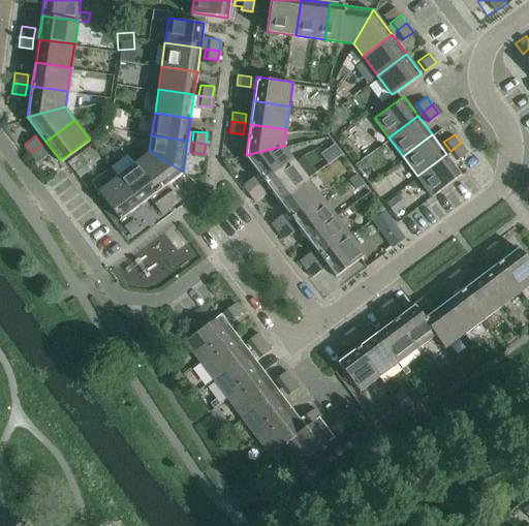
[(467,151),(461,143),(450,151),(456,159),(467,151)]
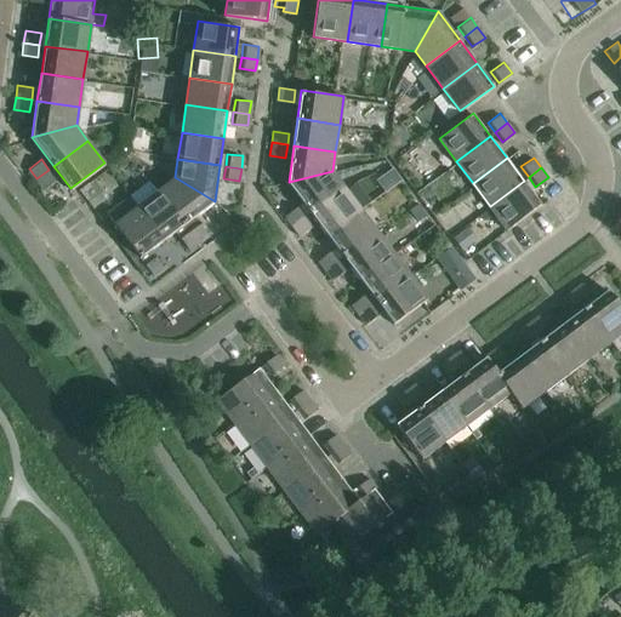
[(57,180),(49,170),(36,178),(44,189),(57,180)]
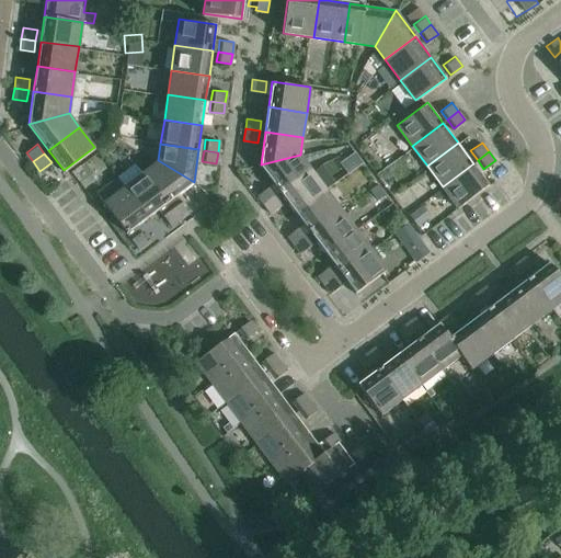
[(300,155),(261,164),(279,191),(310,168),(300,155)]
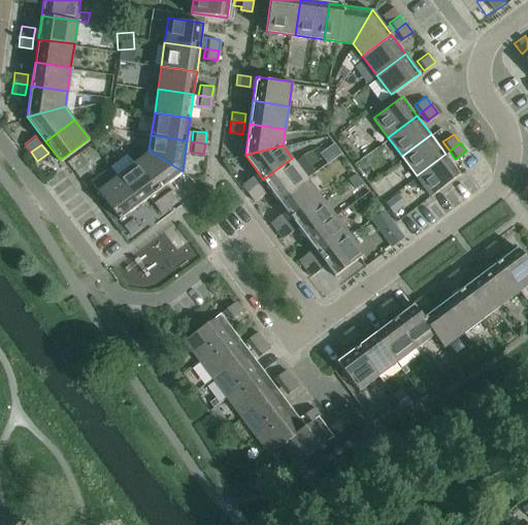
[(149,152),(136,161),(157,190),(183,171),(149,151),(149,152)]
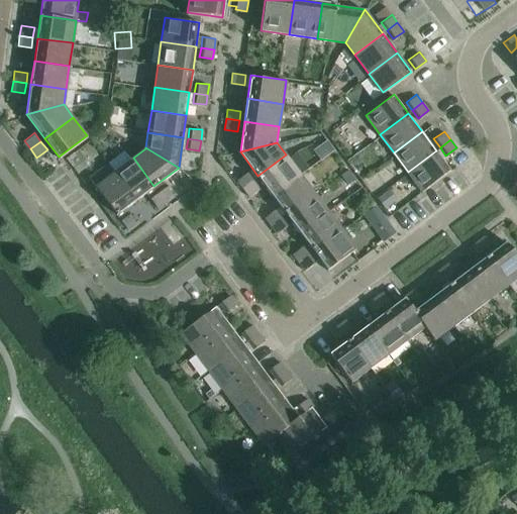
[(450,169),(436,150),(408,172),(422,190),(450,169)]
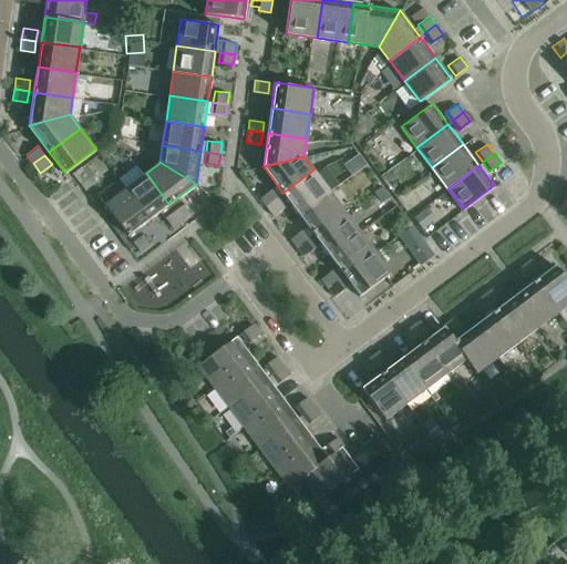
[(313,170),(282,193),(298,213),(329,191),(313,170)]
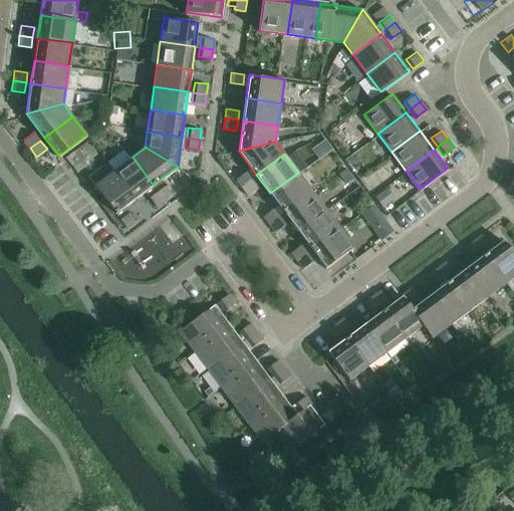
[(153,185),(133,157),(114,170),(135,199),(153,185)]
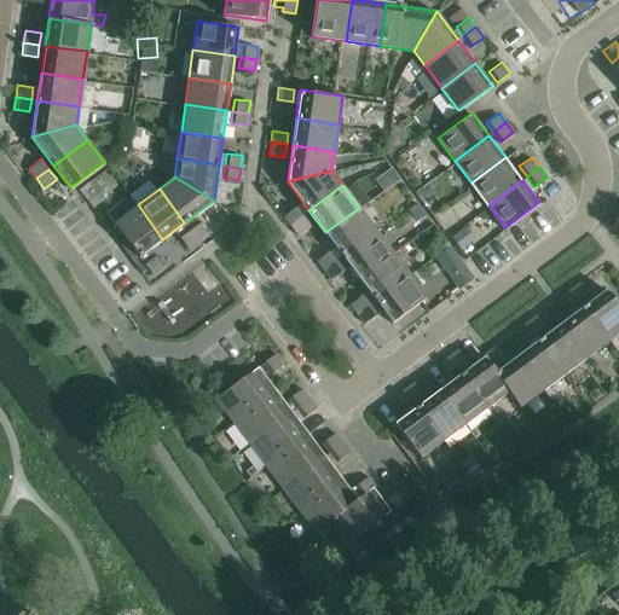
[(162,239),(138,204),(129,193),(106,210),(139,256),(162,239)]
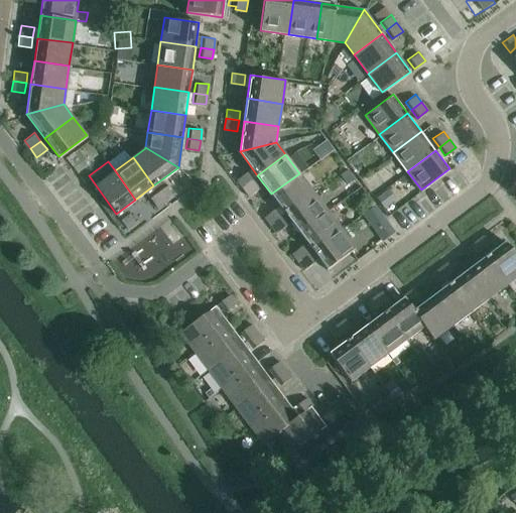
[(243,186),(253,178),(247,170),(237,178),(243,186)]
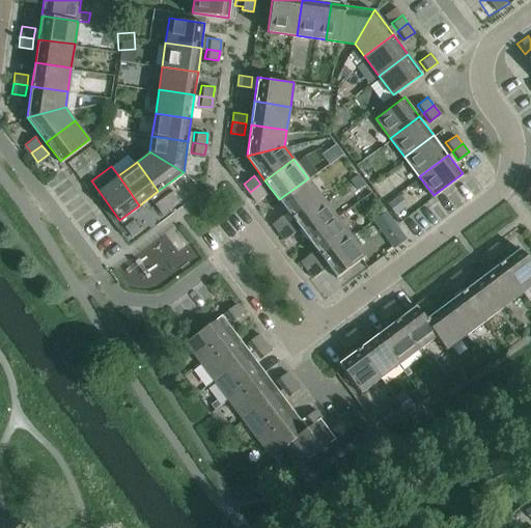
[(323,197),(308,178),(279,199),(294,219),(323,197)]
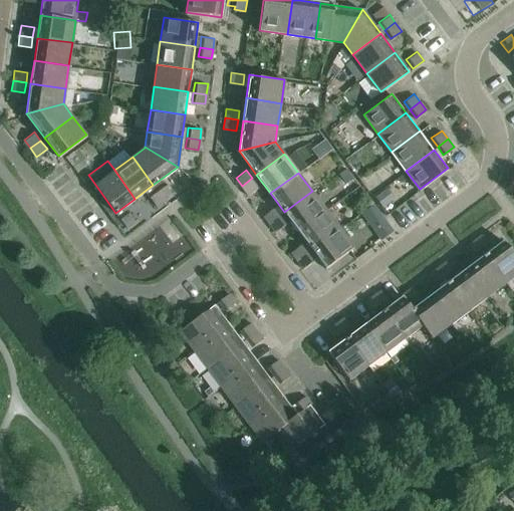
[(252,178),(242,186),(248,194),(259,186),(252,178)]
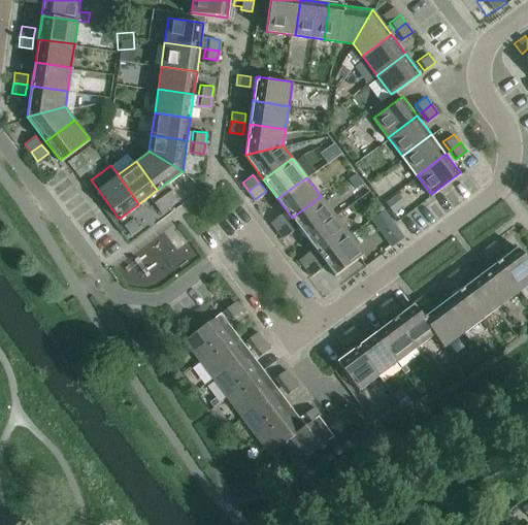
[(160,194),(168,204),(177,198),(169,187),(160,194)]
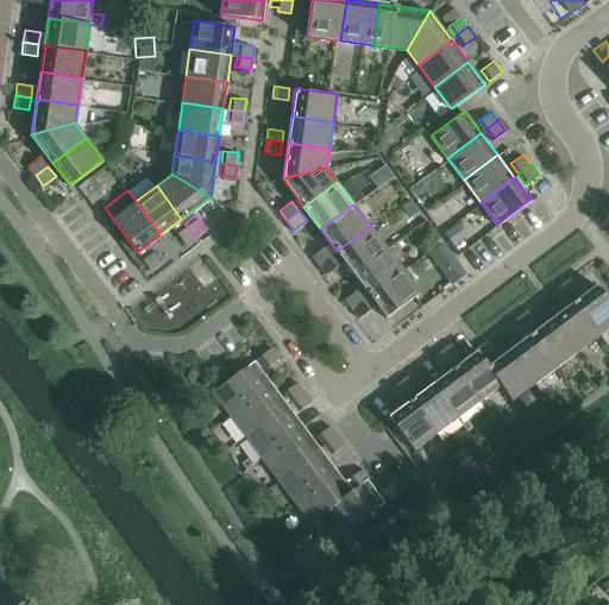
[(194,235),(184,224),(175,231),(184,243),(194,235)]
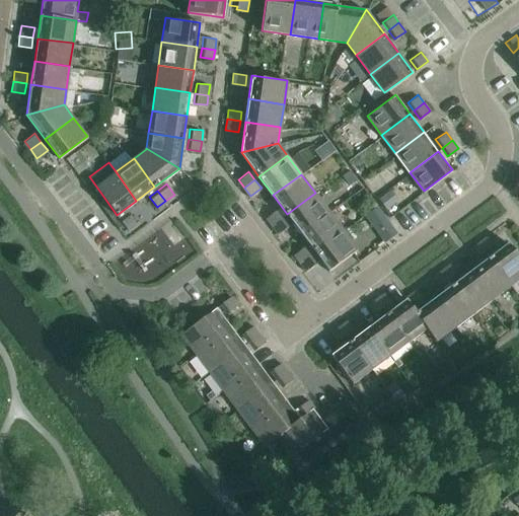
[(328,211),(315,193),(287,214),(300,232),(328,211)]
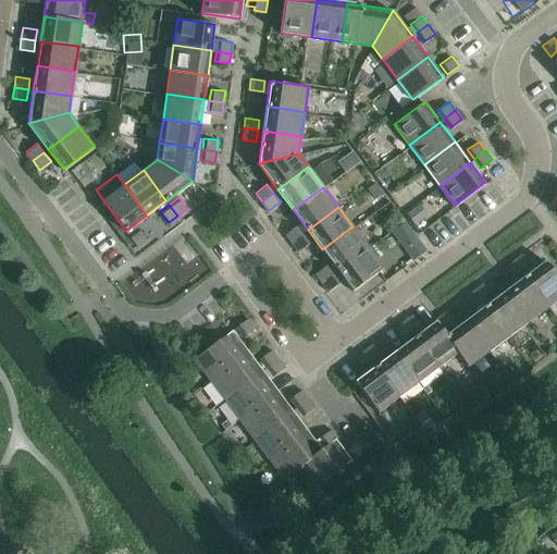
[(292,241),(304,232),(297,224),(285,233),(292,241)]
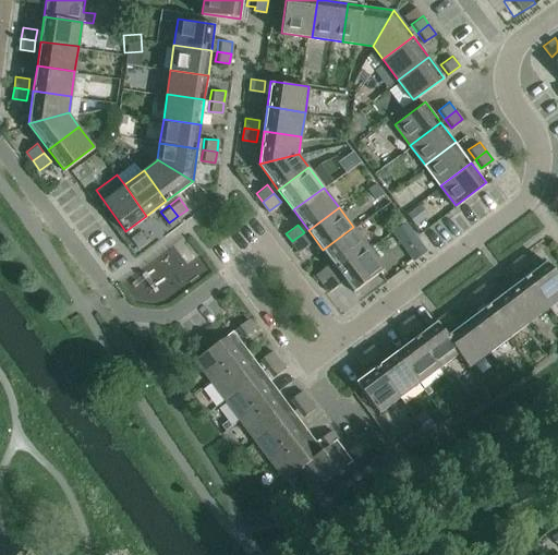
[(353,227),(323,250),(338,269),(368,246),(353,227)]
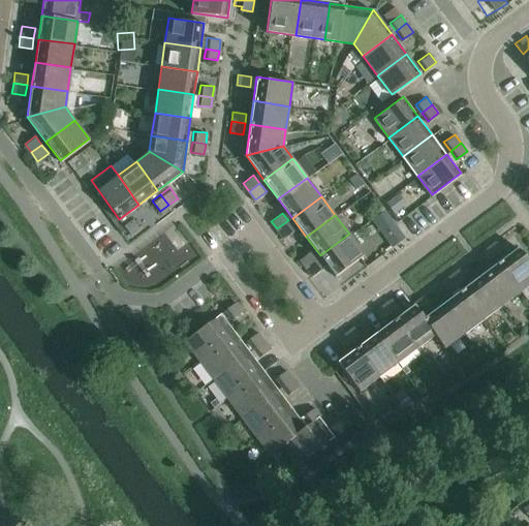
[(122,222),(130,234),(139,227),(131,216),(122,222)]
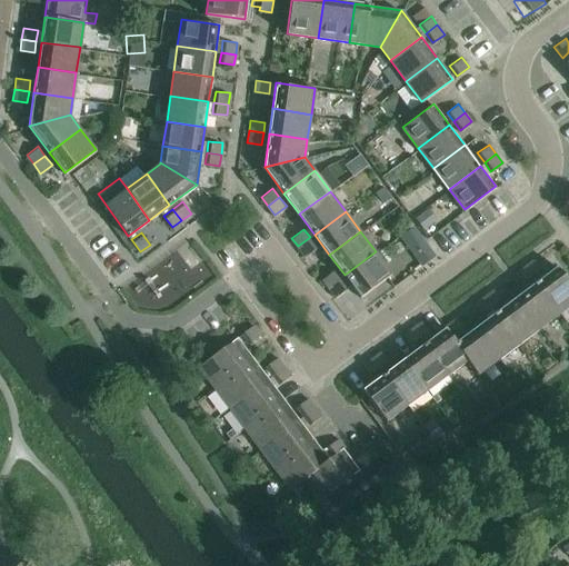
[(317,247),(310,237),(298,246),(305,256),(317,247)]
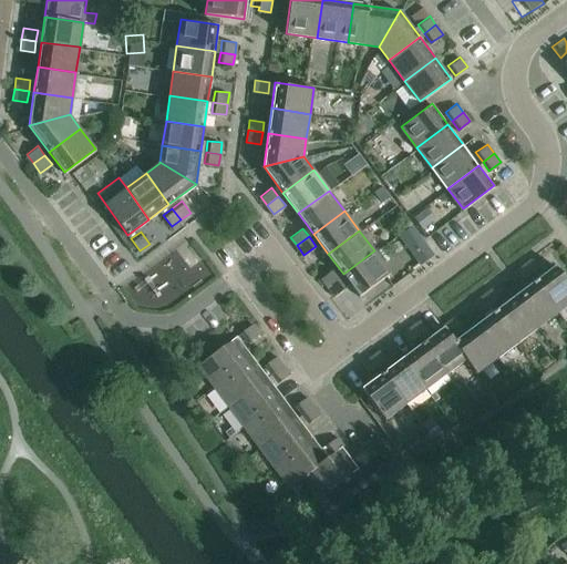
[(374,250),(343,274),(359,295),(390,272),(374,250)]
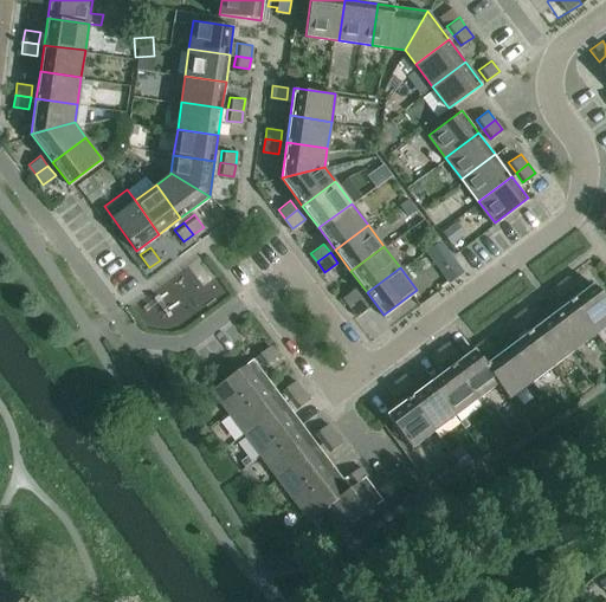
[(568,274),(559,282),(568,293),(578,286),(568,274)]
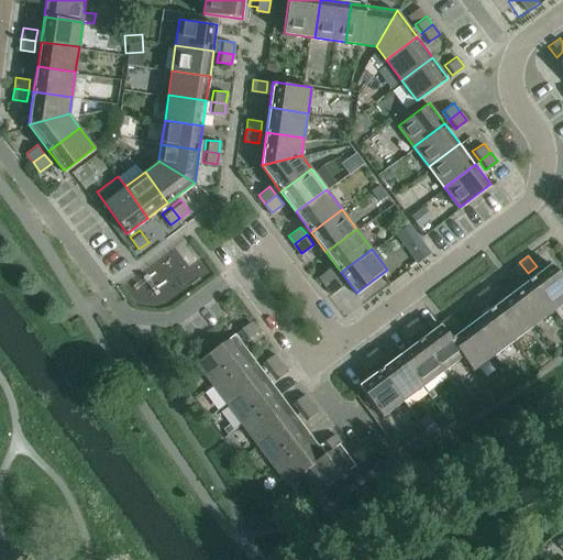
[(519,262),(510,268),(519,280),(528,273),(519,262)]
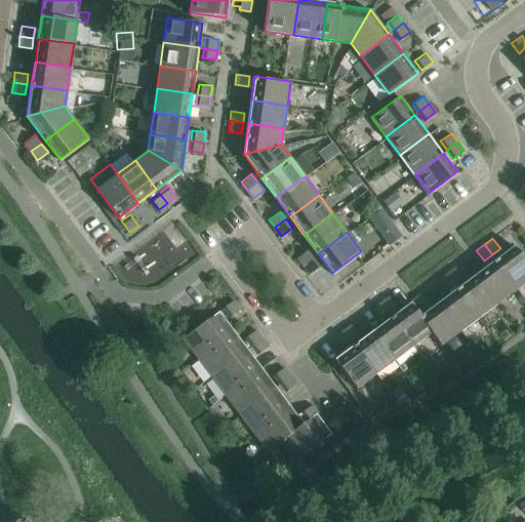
[(524,258),(515,244),(495,258),(517,287),(524,280),(524,258)]
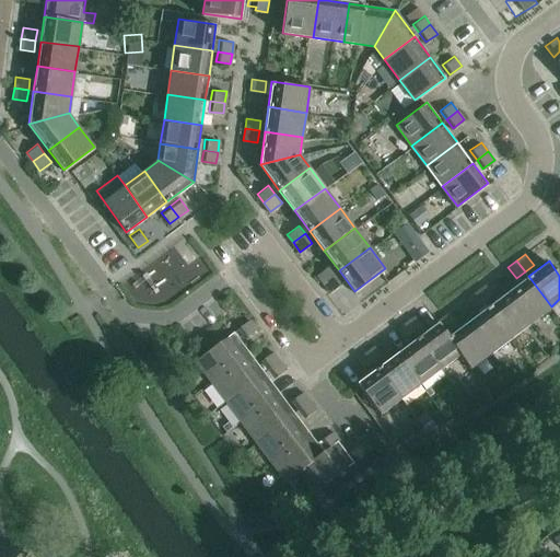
[(323,282),(335,274),(328,265),(317,274),(323,282)]
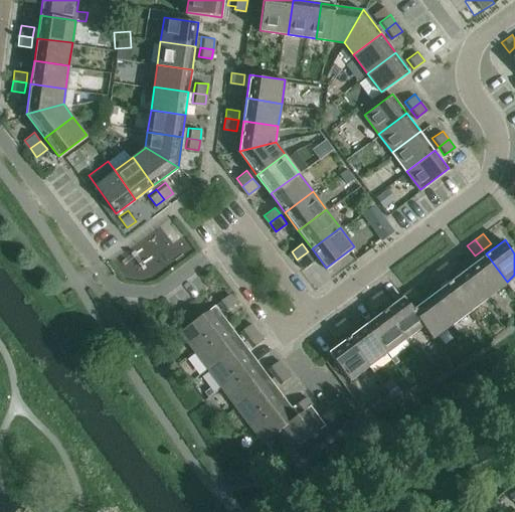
[(308,251),(297,260),(304,268),(314,260),(308,251)]
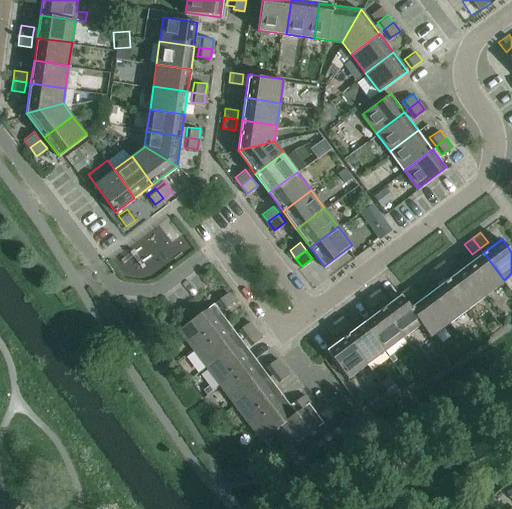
[(504,280),(483,252),(464,266),(485,294),(504,280)]
